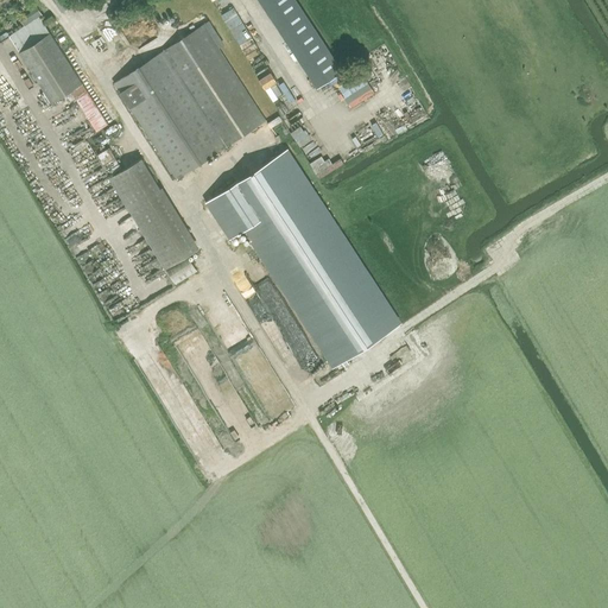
[(69,7),(64,0),(54,0),(62,12),(69,7)]
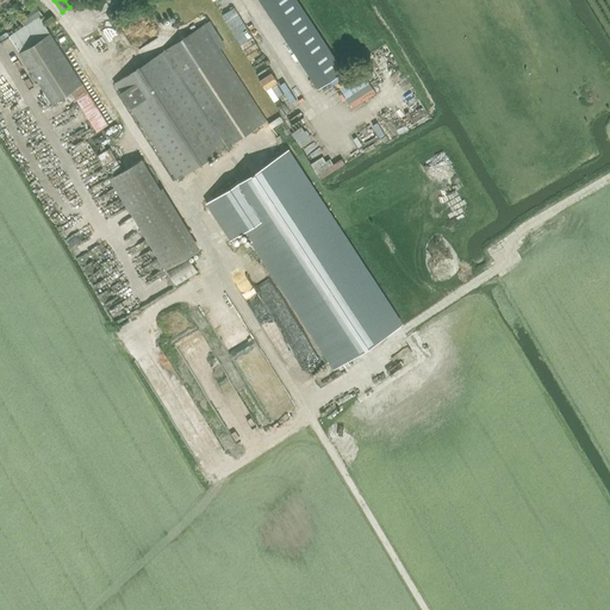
[(297,0),(260,0),(318,88),(344,72),(297,0)]
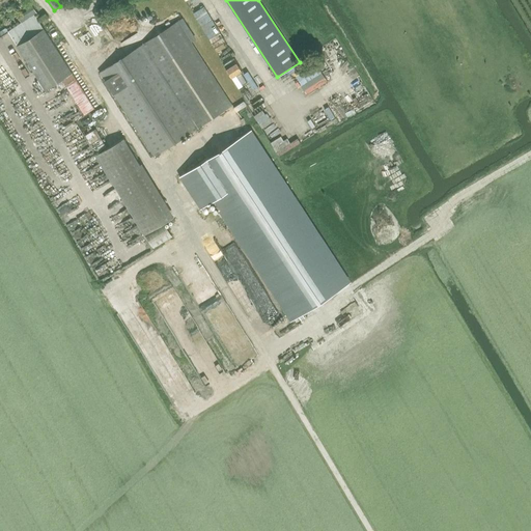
[(198,10),(192,14),(196,21),(202,18),(198,10)]
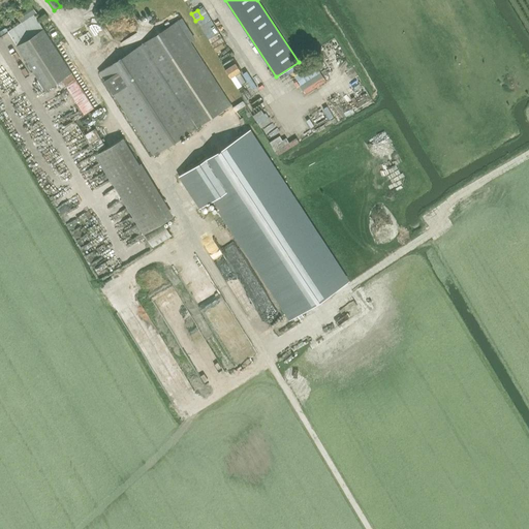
[(34,13),(7,30),(17,44),(29,37),(43,28),(34,13)]
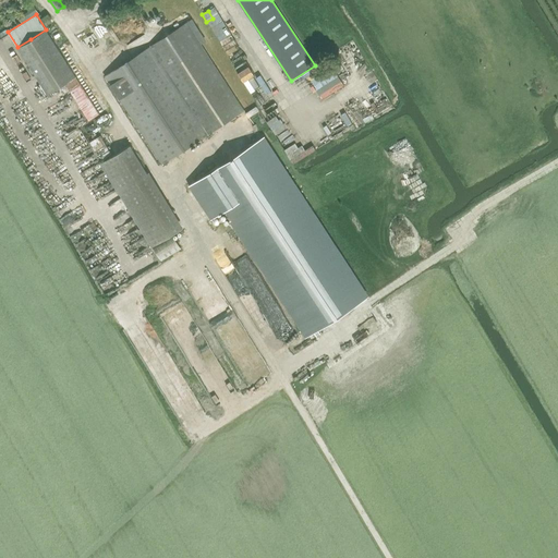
[(105,75),(161,164),(162,164),(244,110),(201,44),(206,40),(193,20),(105,75)]
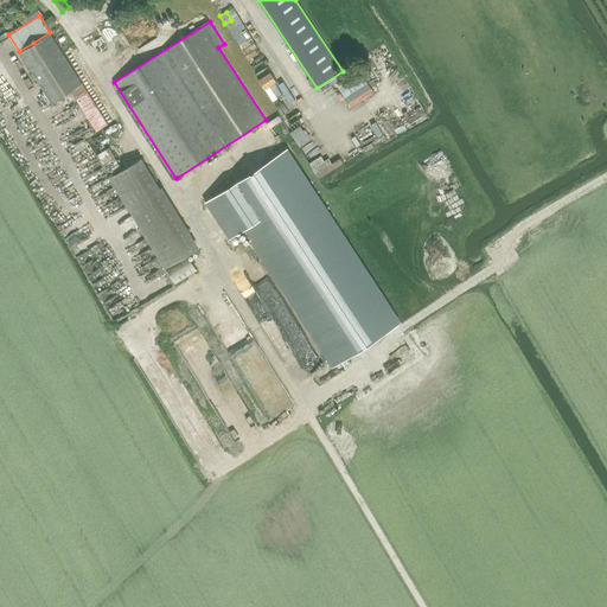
[(253,21),(248,25),(255,32),(260,29),(253,21)]
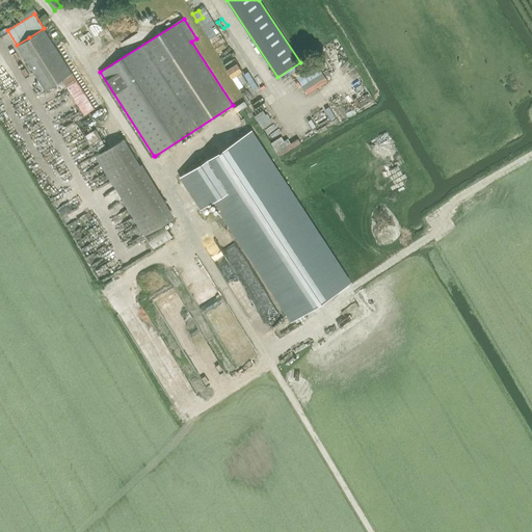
[(44,28),(29,37),(17,45),(46,90),(62,80),(73,73),(44,28)]
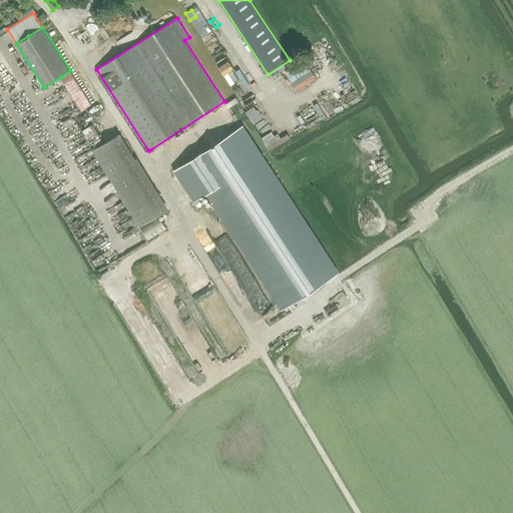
[(222,31),(216,34),(218,38),(211,42),(213,46),(208,48),(210,53),(228,43),(222,31)]
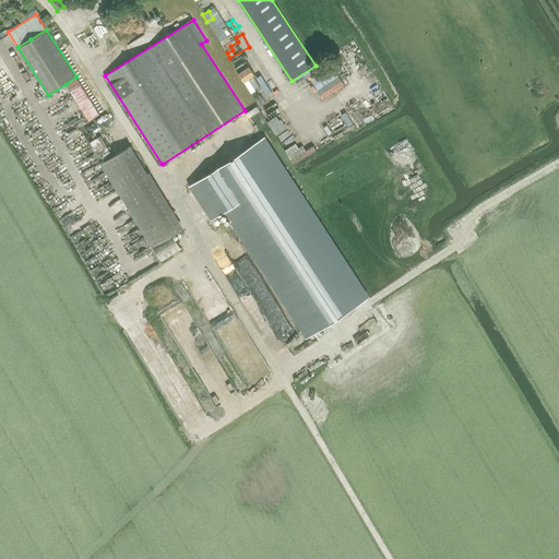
[(230,61),(237,70),(248,63),(241,54),(230,61)]
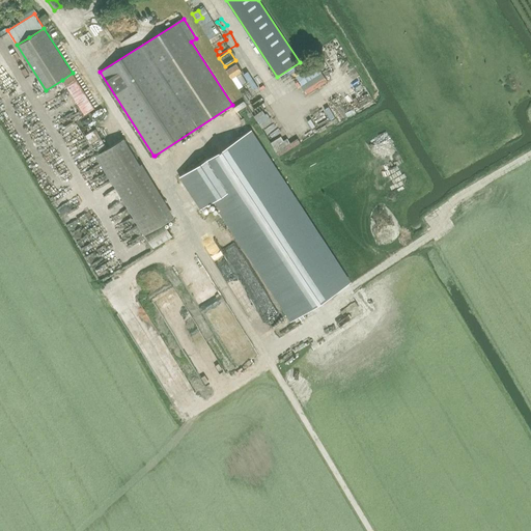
[(73,73),(62,80),(84,114),(94,108),(73,73)]
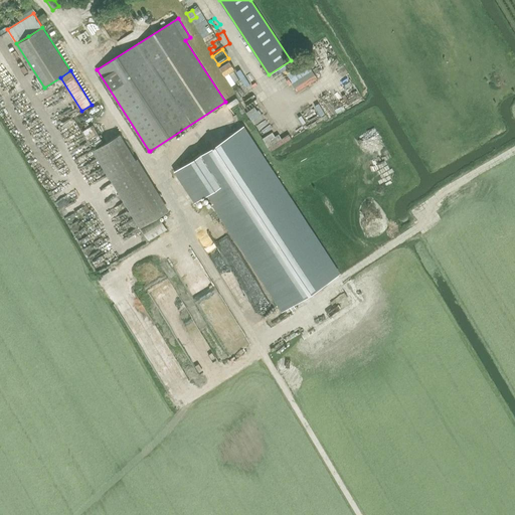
[(229,83),(237,78),(235,73),(226,78),(229,83)]
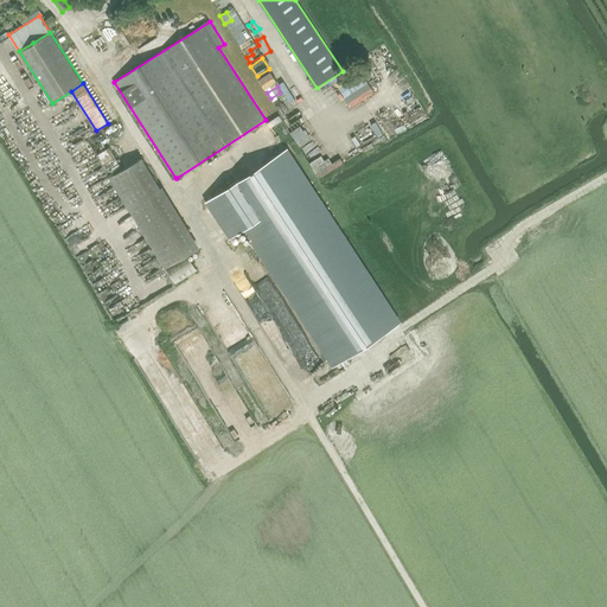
[(205,202),(230,238),(246,228),(300,312),(334,365),(340,360),(344,366),(349,363),(345,358),(400,323),(370,279),(325,210),(286,149),(249,173),(205,202)]
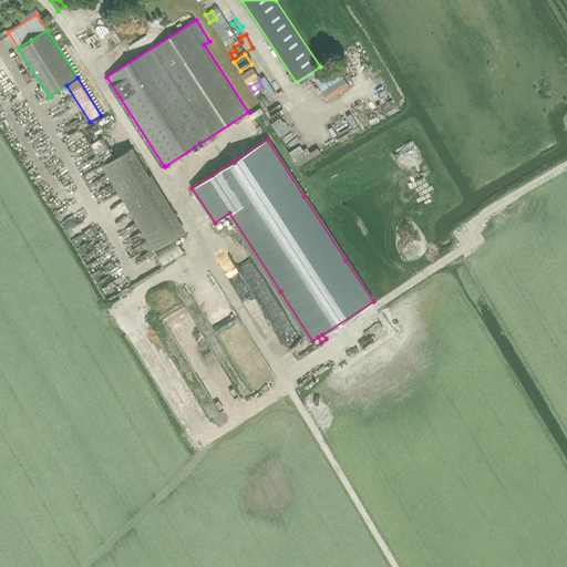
[(132,147),(102,166),(120,194),(150,175),(132,147)]
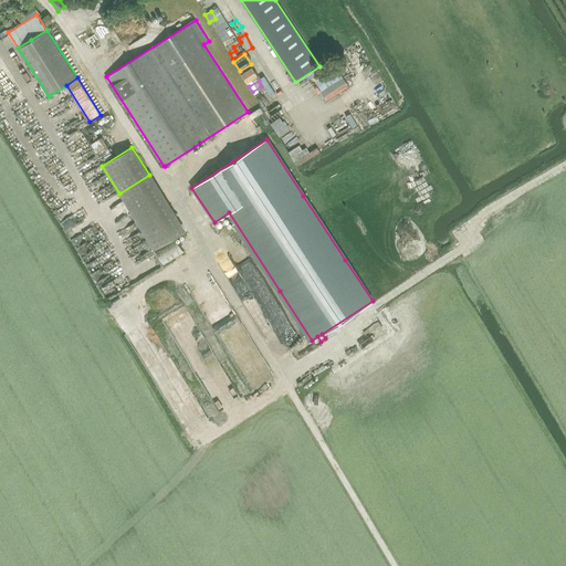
[(149,175),(119,194),(155,251),(175,239),(185,232),(149,175)]
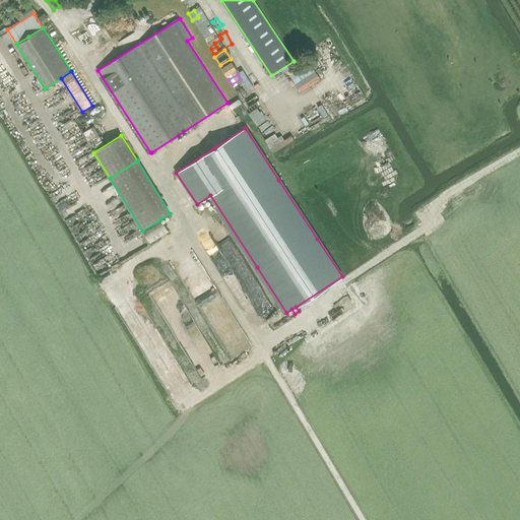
[(142,231),(150,244),(169,233),(160,219),(142,231)]
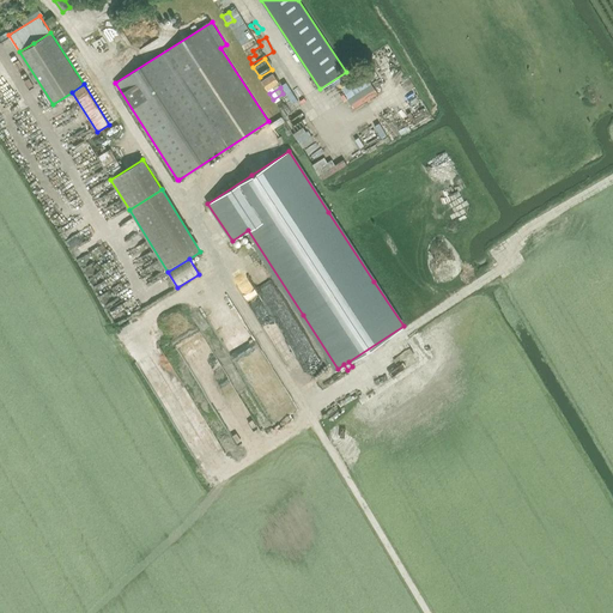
[(205,325),(199,328),(205,343),(212,339),(205,325)]
